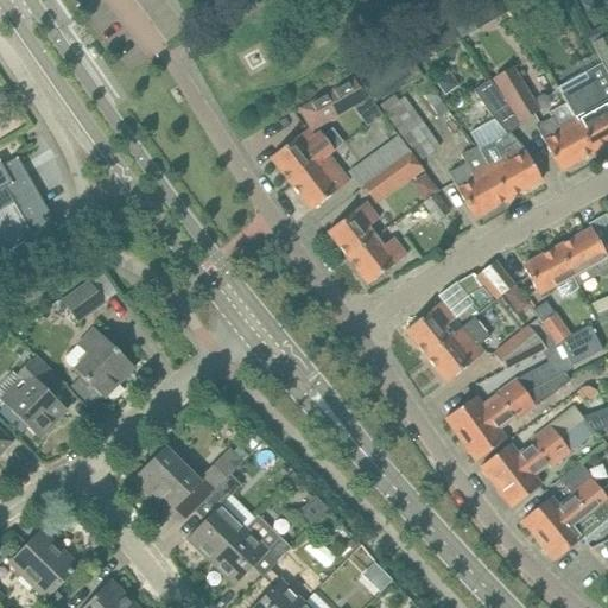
[(472,10),(466,13),(477,31),(481,27),(482,30),(508,13),(500,0),(492,0),(473,12),(472,10)]
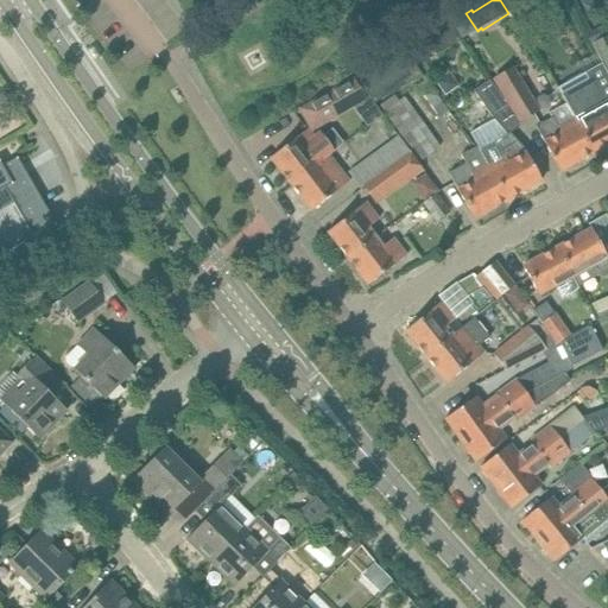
[(449,21),(424,37),(436,55),(460,40),(449,21)]
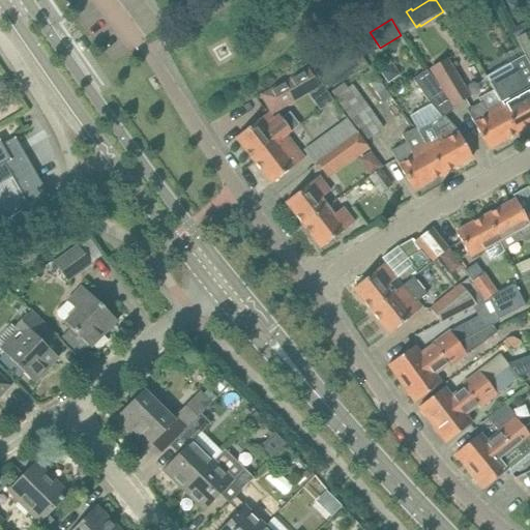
[(524,55),(528,62),(529,61),(529,30),(516,38),(524,55)]
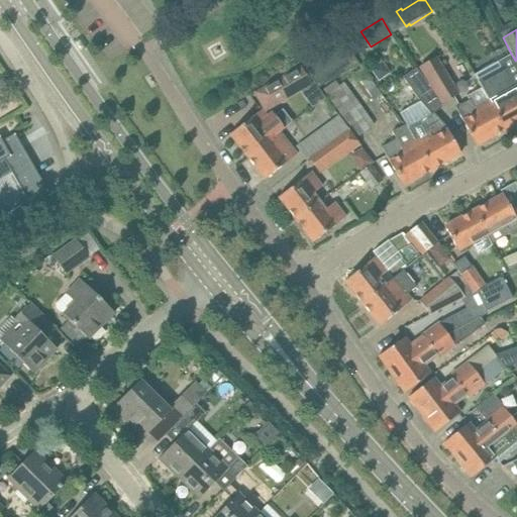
[(489,101),(505,129),(516,122),(516,64),(515,61),(511,54),(496,62),(499,68),(477,80),(481,88),(488,101),(489,101)]
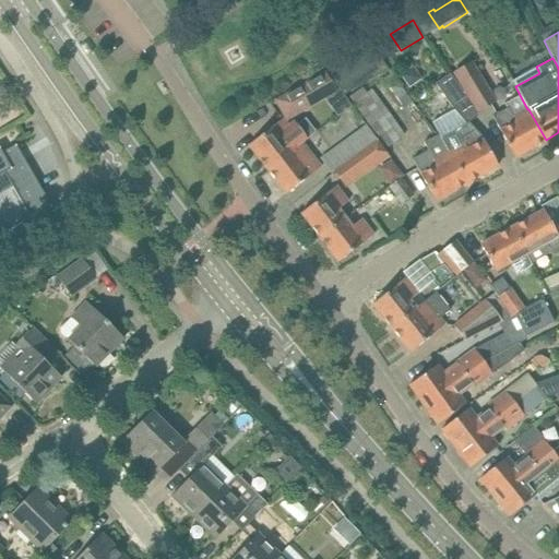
[(472,61),(453,72),(477,110),(496,99),(472,61)]
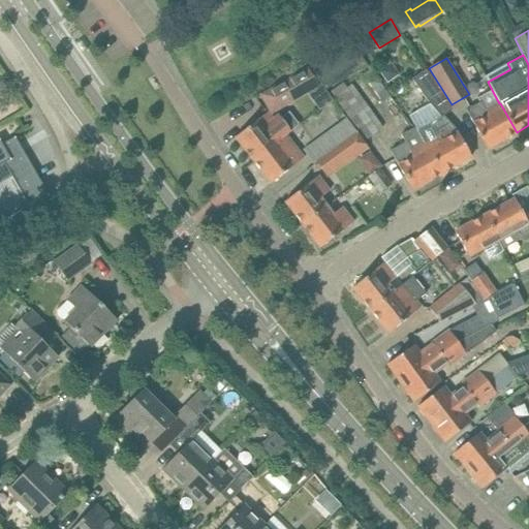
[(291,78),(275,87),(285,104),(307,92),(320,110),(332,100),(319,83),(319,84),(308,68),(307,68),(294,75),(291,78)]
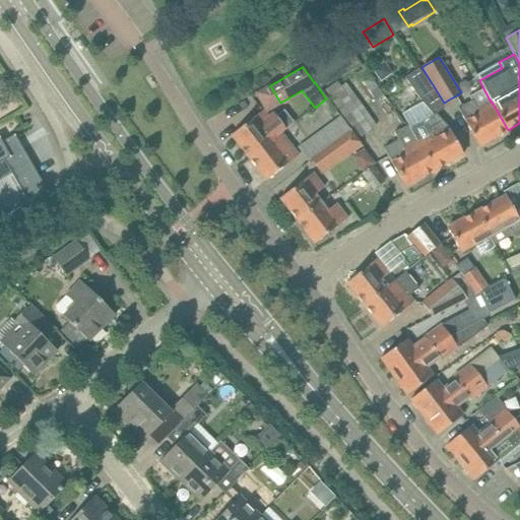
[(364,68),(355,73),(375,102),(384,95),(364,68)]
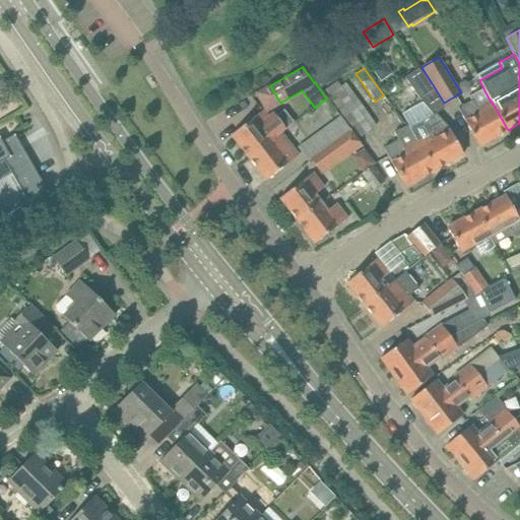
[(404,77),(420,101),(435,91),(417,68),(404,77)]
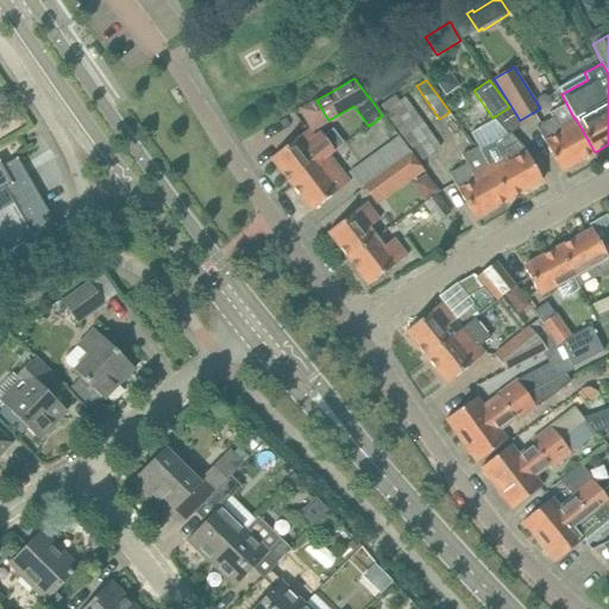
[(395,95),(381,106),(420,161),(440,146),(405,96),(399,101),(395,95)]
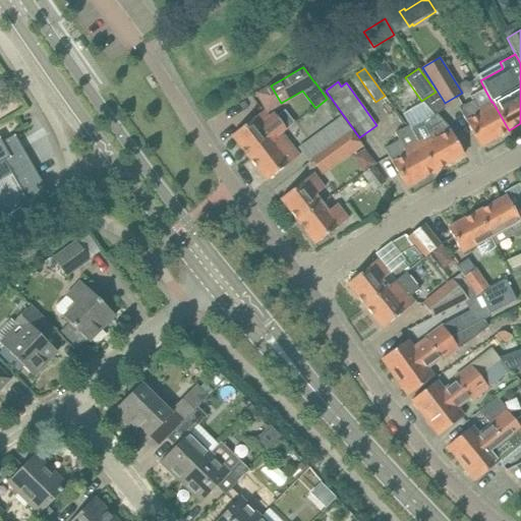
[(466,122),(469,128),(479,147),(509,130),(493,102),(491,102),(484,89),(470,97),(472,101),(459,108),(466,122)]
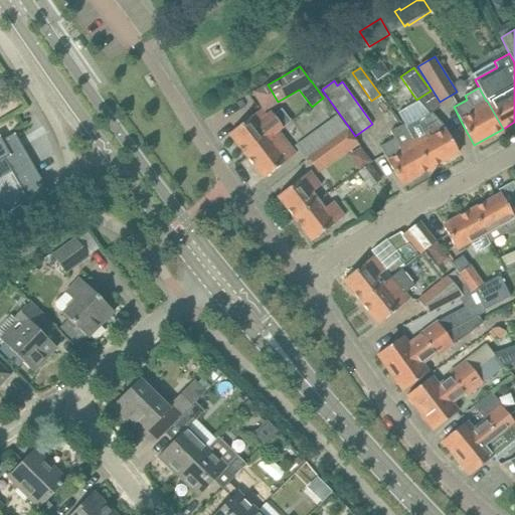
[(261,110),(228,134),(245,156),(278,132),(280,131),(283,128),(280,124),(279,124),(273,116),(271,112),(266,116),(265,116),(261,110)]
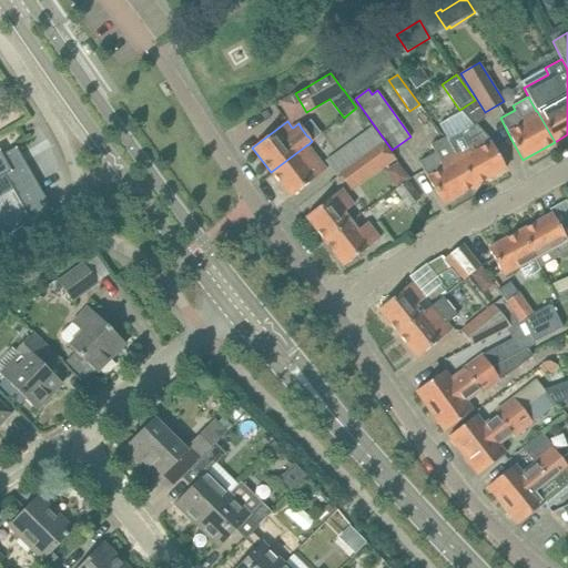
[(447,141),(474,186),(505,170),(488,139),(476,124),(447,141)]
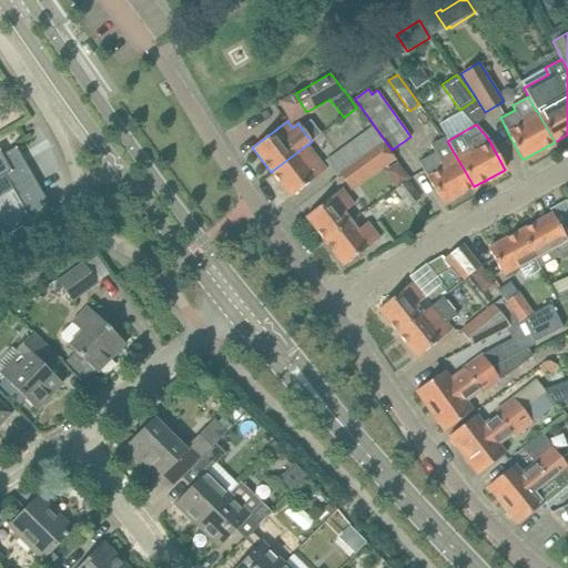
[(336,176),(341,174),(383,143),(372,127),(324,161),(336,176)]
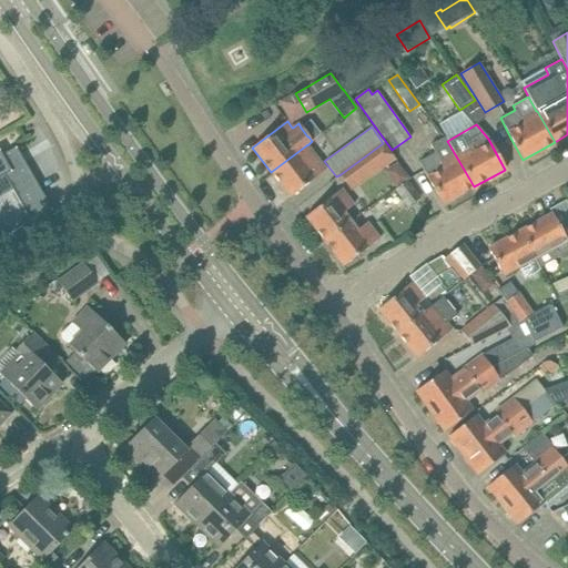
[(418,162),(442,204),(474,186),(447,141),(445,138),(430,145),(435,153),(418,162)]
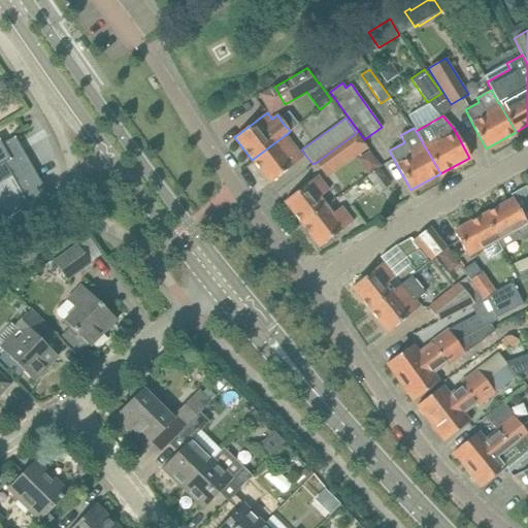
[(317,162),(327,176),(367,147),(356,133),(317,162)]
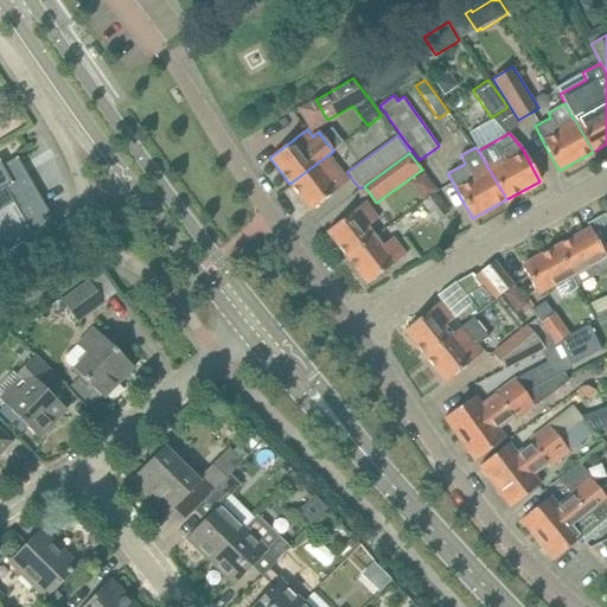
[(327,155),(289,184),(311,211),(347,181),(327,155)]
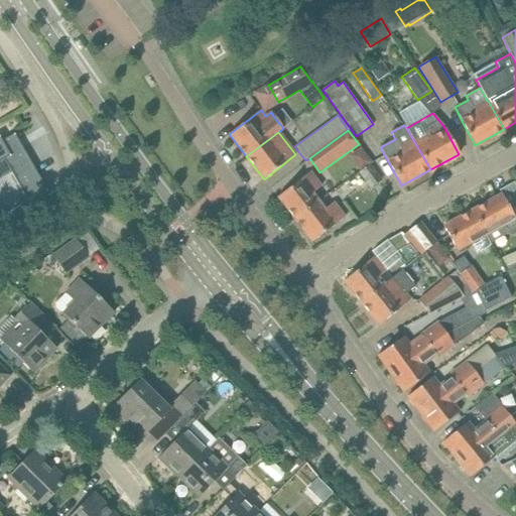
[(0,218),(3,217),(0,212),(0,162),(4,160),(28,202),(47,190),(14,134),(2,141),(0,137),(0,218)]
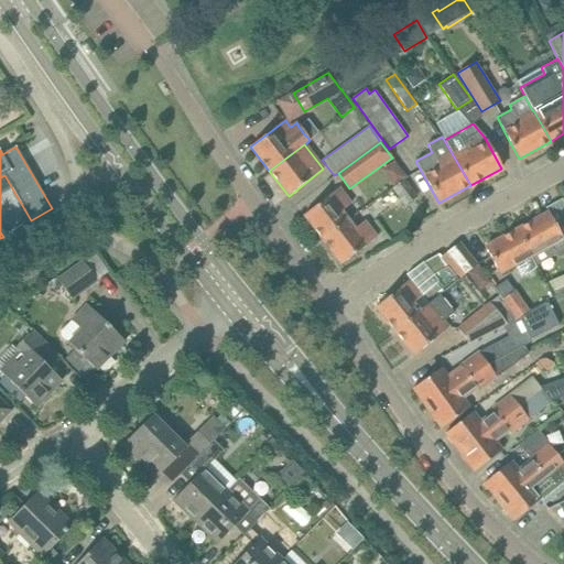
[(403,180),(392,187),(404,204),(415,196),(403,180)]
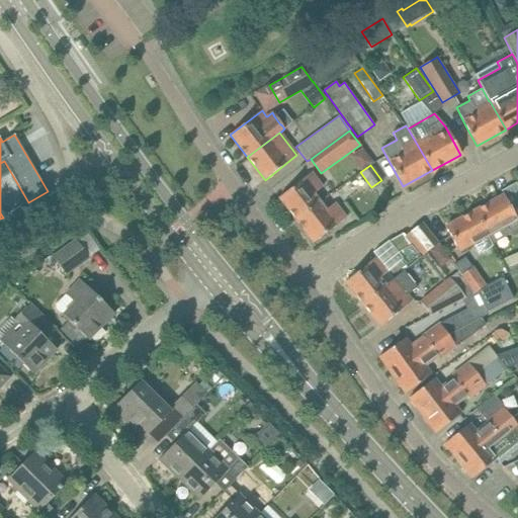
[(278,197),(296,221),(319,202),(313,194),(322,187),(311,173),(278,197)]
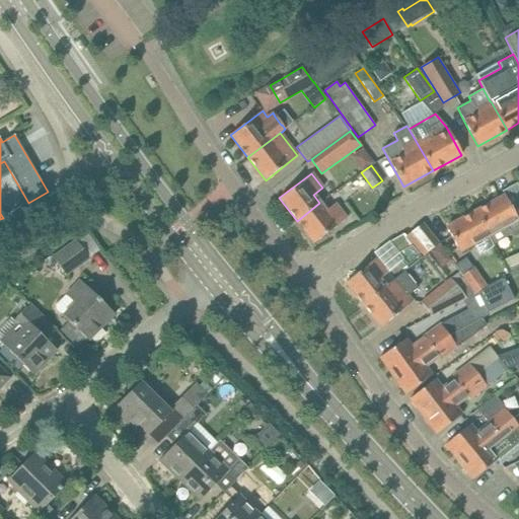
[(518,207),(513,211),(504,196),(474,211),(489,236),(508,225),(512,234),(518,230),(518,207)]
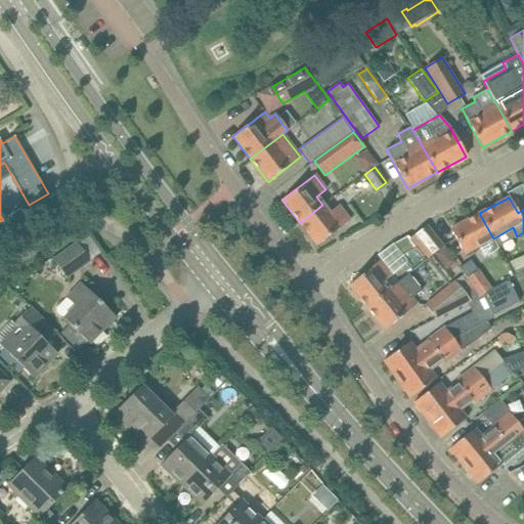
[(329,213),(322,205),(300,223),(317,246),(349,220),(338,206),(329,213)]
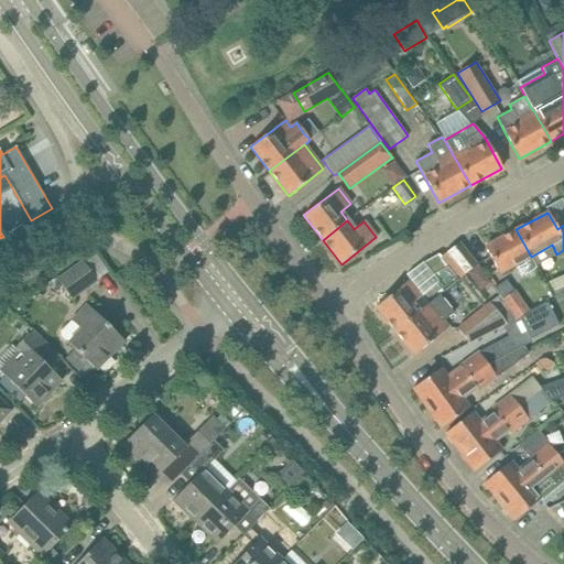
[(485,247),(495,267),(499,274),(516,264),(521,275),(527,274),(530,273),(533,271),(537,267),(531,257),(516,229),(485,247)]
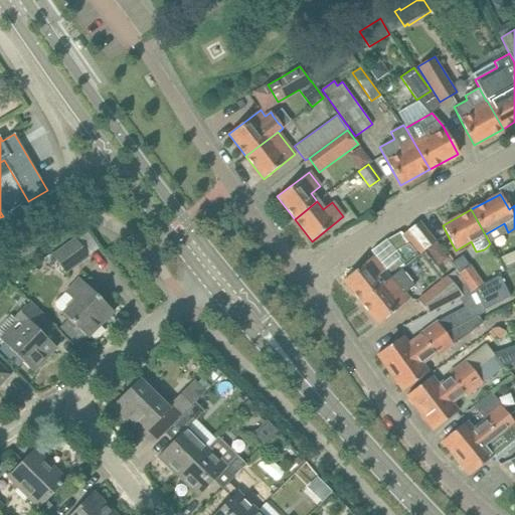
[(400,231),(387,239),(398,261),(403,267),(426,248),(436,241),(432,236),(419,221),(402,234),(400,231)]
